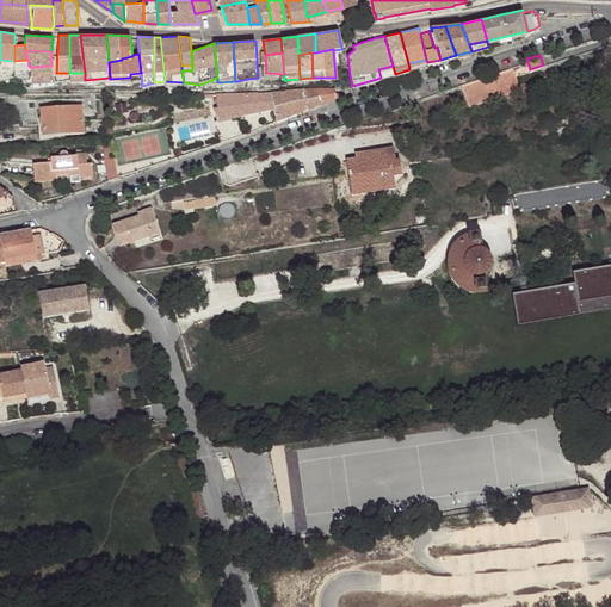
[(530,69),(526,59),(461,82),(470,106),(511,93),(510,91),(522,87),(517,73),(530,69)]
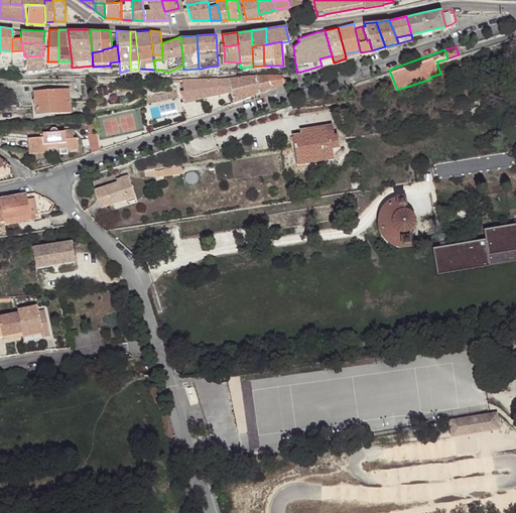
[(360,50),(345,53),(346,58),(361,54),(361,52),(360,50)]
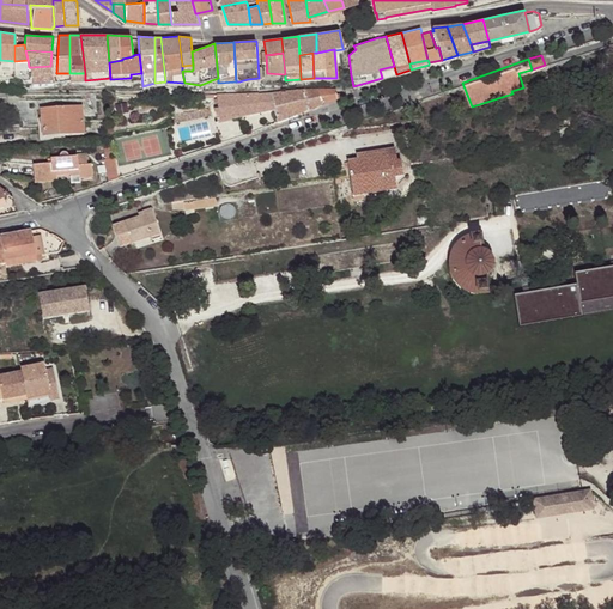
[(34,85),(53,83),(52,75),(50,73),(50,69),(50,66),(31,67),(32,79),(34,85)]
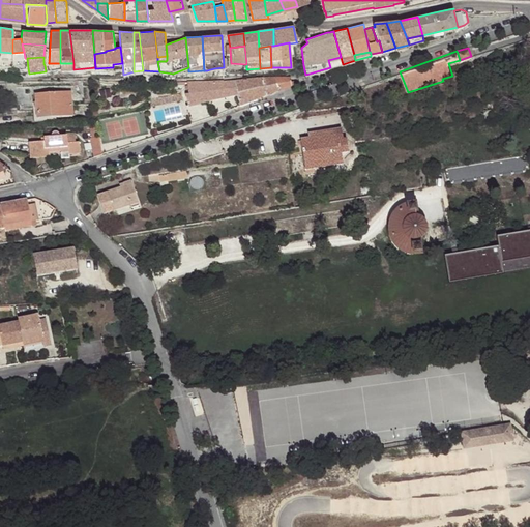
[(330,67),(343,64),(341,57),(328,60),(330,67)]
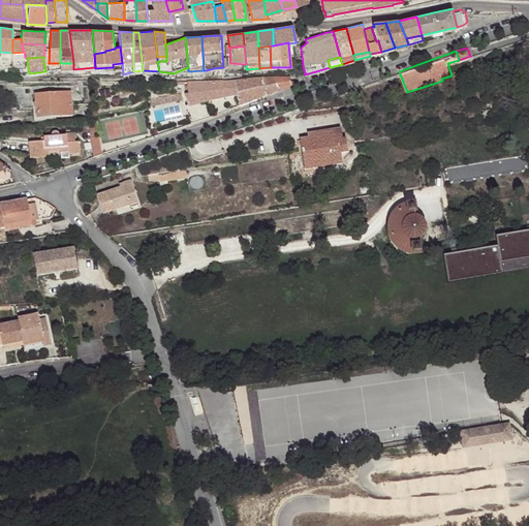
[(266,92),(262,74),(235,78),(237,91),(240,102),(266,92)]
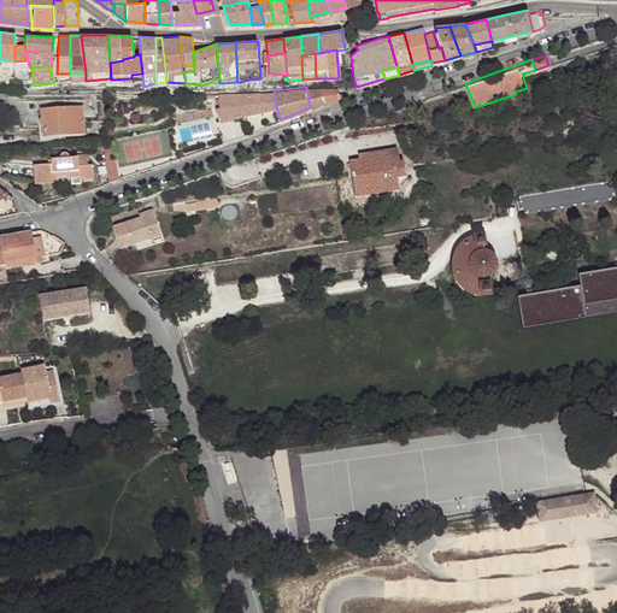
[(339,87),(306,87),(310,107),(340,96),(339,87)]
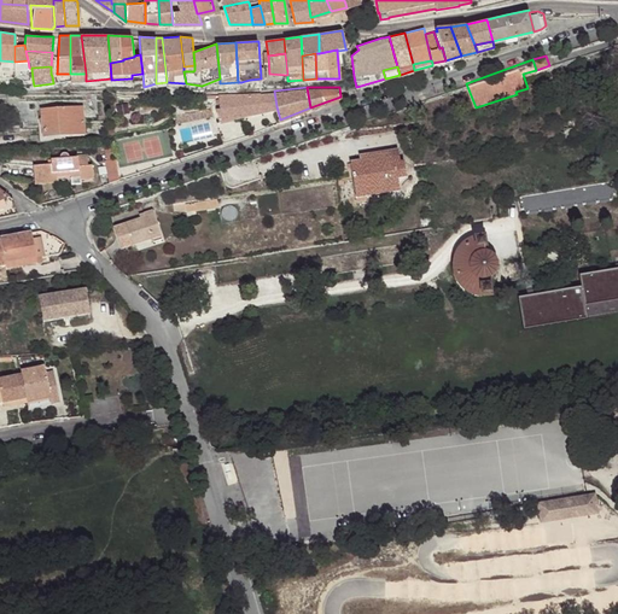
[(277,106),(274,91),(263,92),(262,92),(229,92),(231,104),(216,106),(219,120),(245,113),(277,106)]
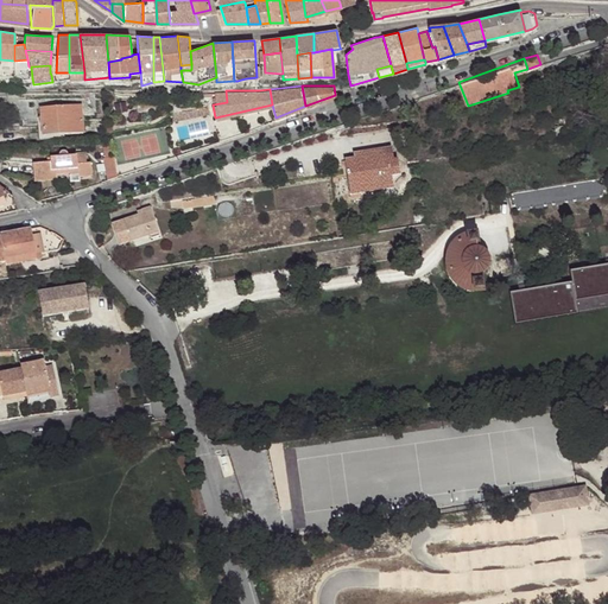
[(39,102),(40,126),(64,125),(64,129),(82,128),(81,100),(39,102)]
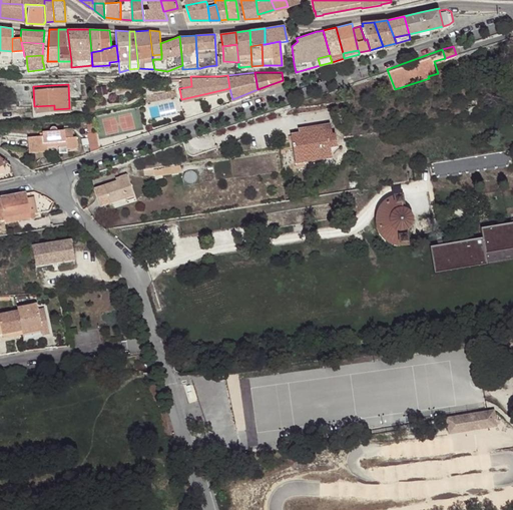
[(476,97),(462,99),(464,107),(469,106),(470,110),(478,109),(476,97)]
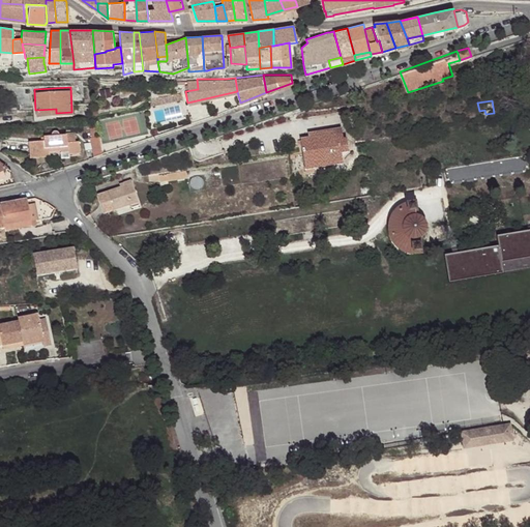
[(310,136),(300,138),(306,167),(316,166),(317,173),(353,167),(348,135),(344,136),(342,124),(310,130),(310,136)]
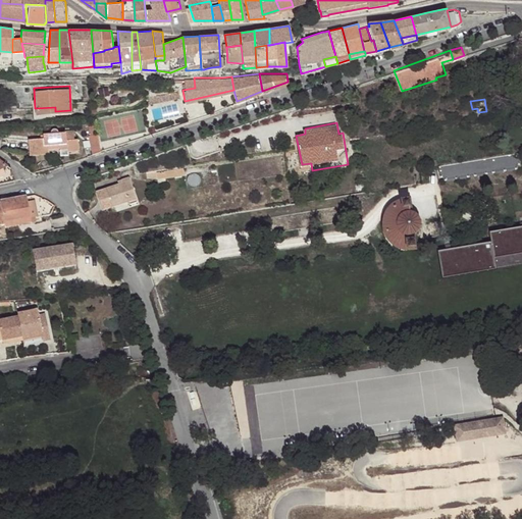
[(29,137),(30,149),(49,147),(48,144),(60,143),(60,154),(68,154),(68,150),(80,149),(79,138),(74,138),(74,131),(59,132),(59,131),(59,128),(58,127),(57,127),(56,126),(54,127),(53,127),(52,128),(52,130),(52,131),(52,132),(44,133),(44,136),(29,137)]
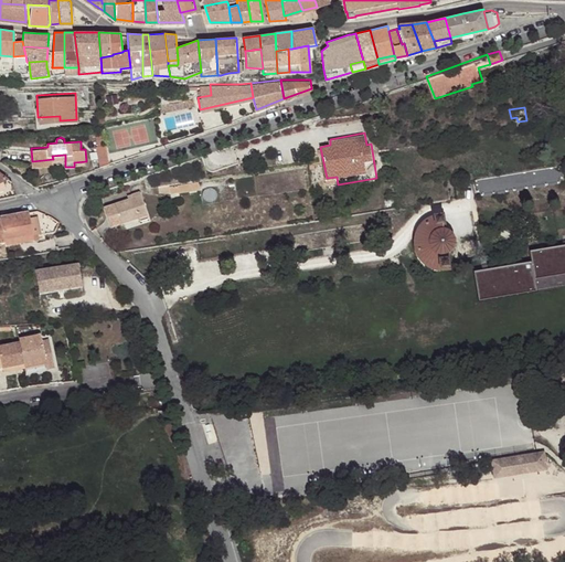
[(99,145),(97,146),(103,167),(110,165),(104,140),(98,142),(99,145)]
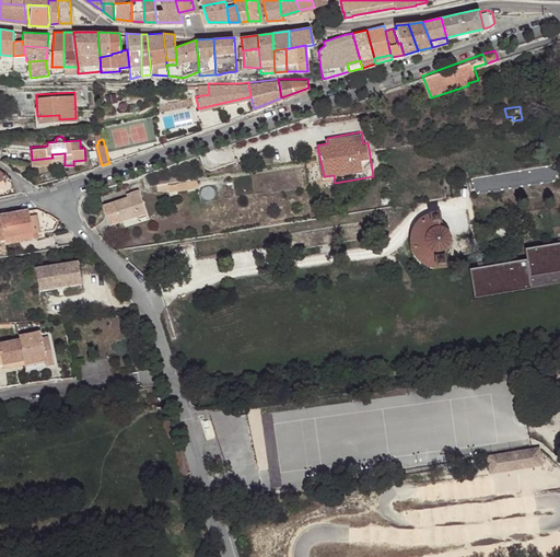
[(471,176),(471,177),(474,187),(476,188),(477,188),(478,192),(555,178),(555,177),(556,175),(558,174),(557,164),(556,162),(471,176)]
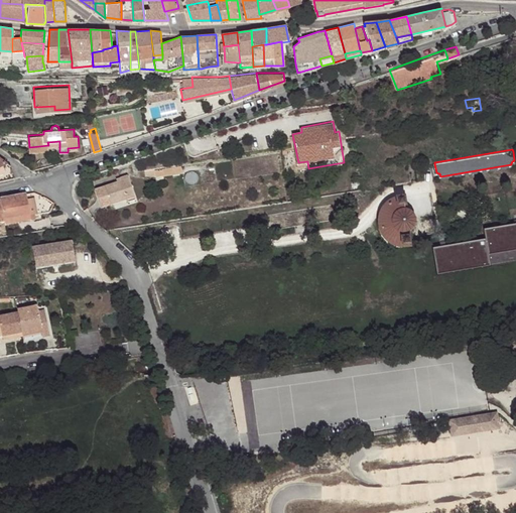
[(0,178),(14,175),(11,165),(6,161),(0,164),(0,178)]
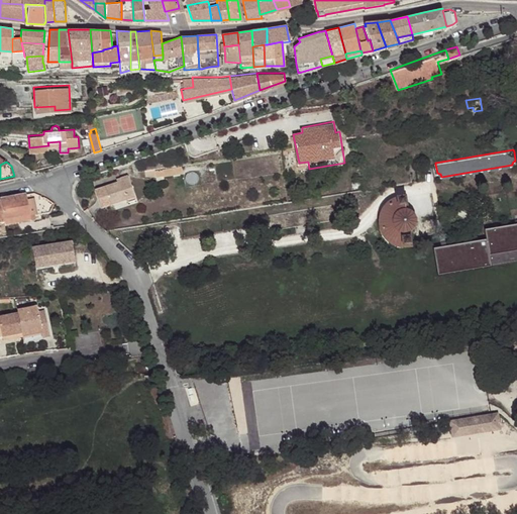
[(183,165),(164,169),(166,174),(166,175),(181,172),(184,172),(183,165)]
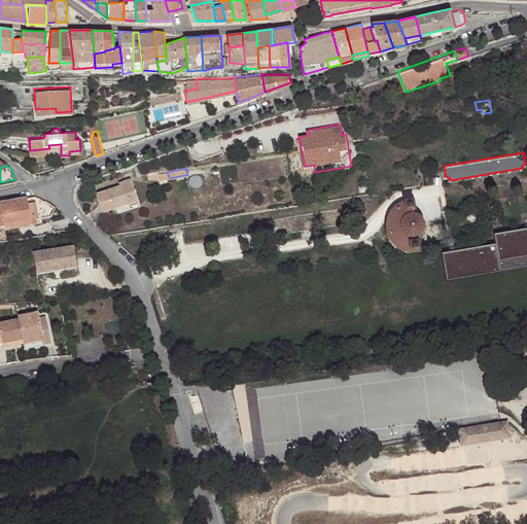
[(161,179),(169,177),(167,172),(167,170),(154,172),(149,173),(150,178),(161,179)]
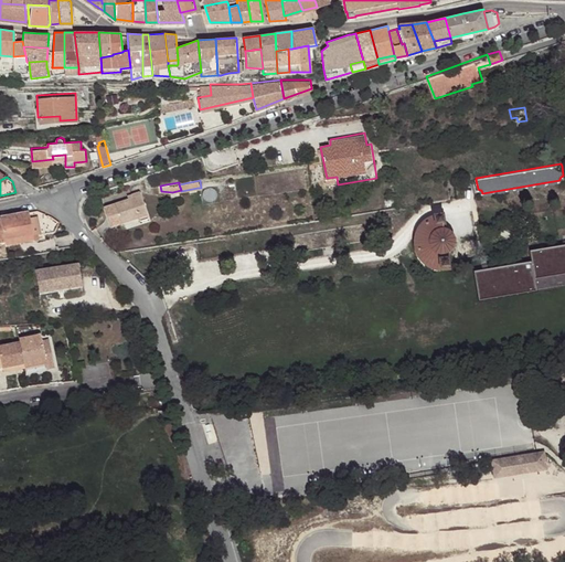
[(140,220),(149,216),(141,191),(132,193),(134,197),(104,204),(109,224),(139,216),(140,220)]
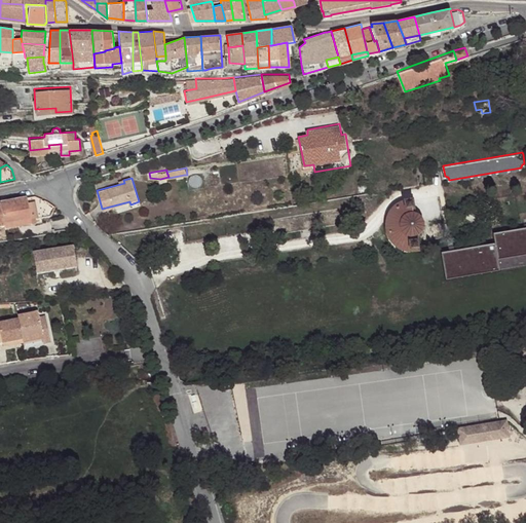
[(35,193),(1,200),(1,202),(5,222),(50,214),(51,217),(65,214),(54,203),(48,199),(35,193)]
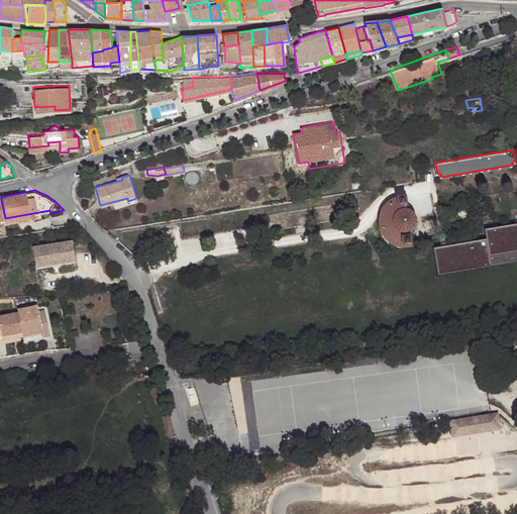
[(410,242),(410,240),(409,228),(411,227),(413,225),(414,222),(414,217),(413,214),(410,212),(406,211),(405,196),(398,197),(393,200),(388,204),(384,210),(382,219),(382,224),(384,230),(388,236),(394,240),(399,242),(403,243),(406,243),(410,242)]
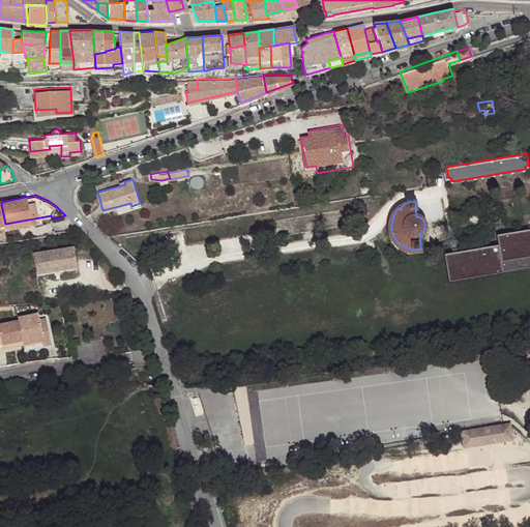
[(529,230),(499,235),(501,245),(445,254),(449,281),(505,273),(503,262),(529,257),(529,230)]
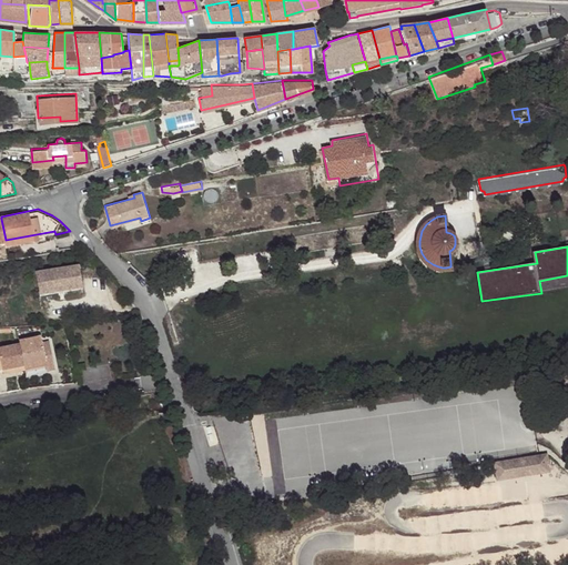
[(31,270),(37,293),(80,283),(74,260),(31,270)]
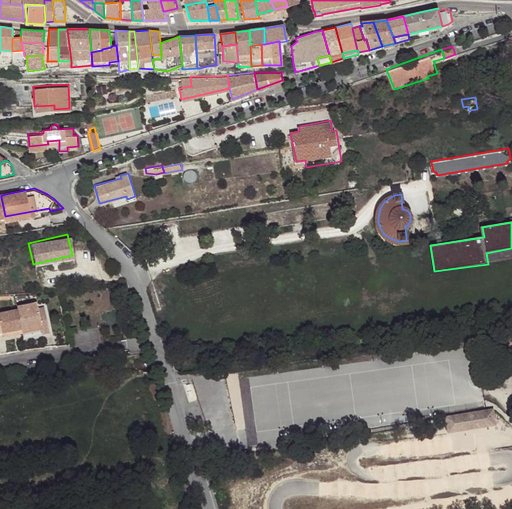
[(21,327),(22,331),(41,328),(41,331),(49,330),(46,314),(40,316),(37,303),(37,301),(30,303),(30,299),(16,302),(17,307),(21,327)]
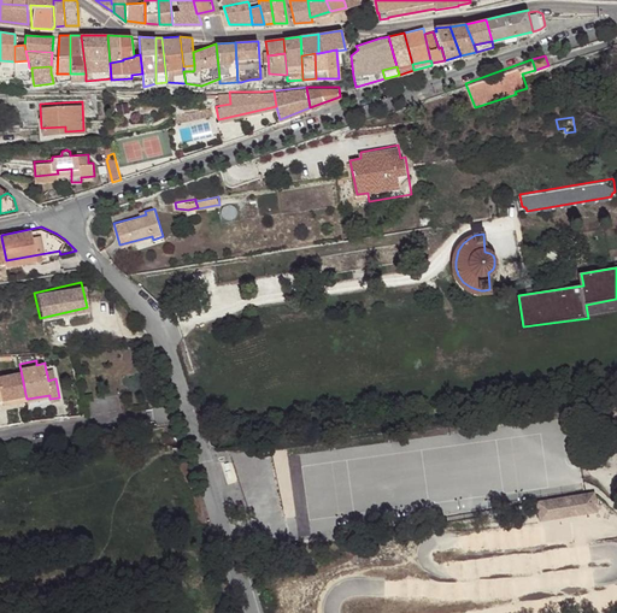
[(48,381),(56,378),(53,364),(45,365),(48,381)]
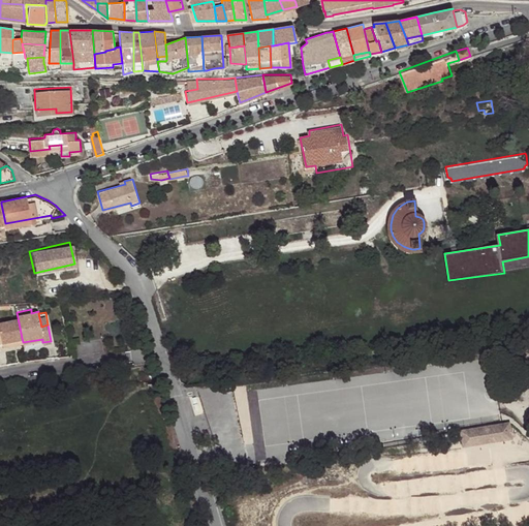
[(22,338),(18,317),(0,319),(0,339),(2,339),(2,341),(22,338)]
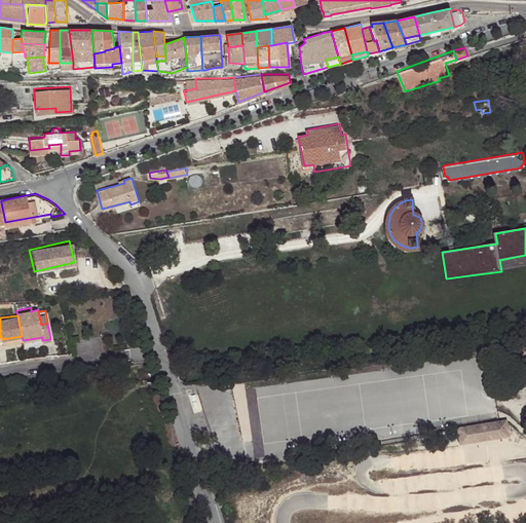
[(511,422),(464,430),(466,443),(481,440),(481,445),(496,443),(496,438),(513,435),(511,422)]
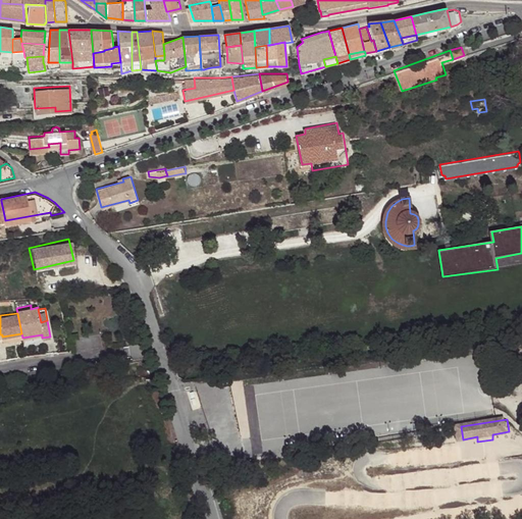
[(463,439),(461,426),(457,427),(460,445),(477,442),(477,436),(463,439)]
